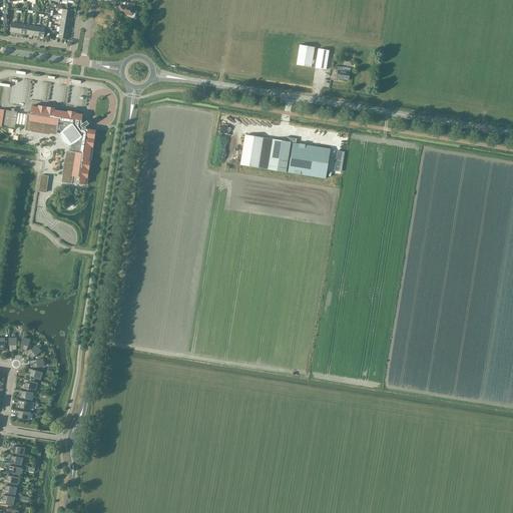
[(125,5),(121,5),(120,10),(119,9),(119,13),(120,13),(119,14),(131,16),(132,8),(134,8),(134,4),(125,2),(125,5)]
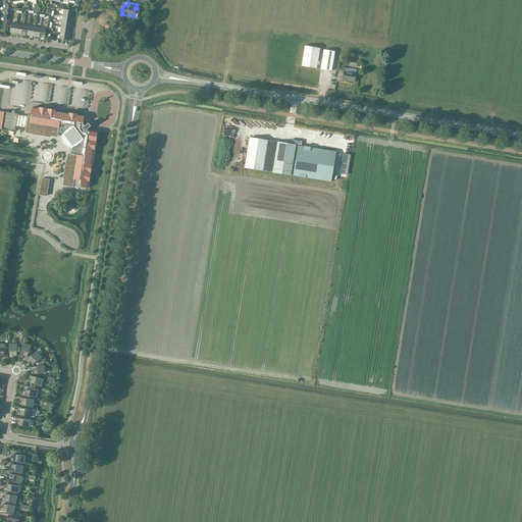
[(324,50),(322,61),(318,60),(320,48),(305,46),(302,66),(321,69),(331,70),(334,51),(324,50)]
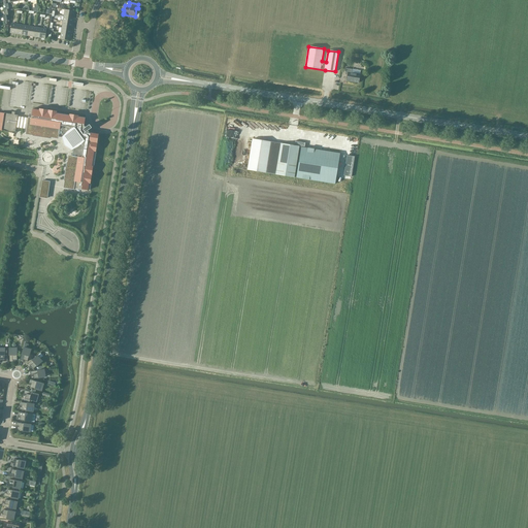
[(350,79),(350,81),(359,84),(360,74),(352,73),(352,69),(345,68),(344,74),(348,74),(347,78),(350,79)]
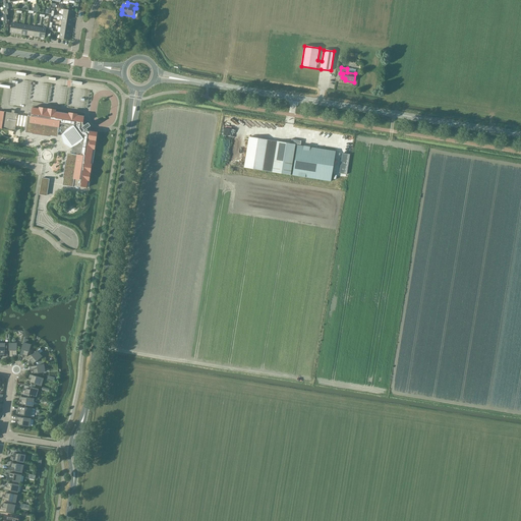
[(98,132),(90,131),(90,130),(90,129),(90,127),(91,126),(89,123),(87,124),(87,123),(85,123),(85,122),(84,122),(83,122),(84,116),(83,116),(77,115),(77,114),(68,113),(68,114),(56,112),(56,110),(39,107),(39,109),(32,108),(31,116),(27,116),(17,115),(18,114),(14,113),(14,112),(11,111),(11,113),(4,111),(4,112),(0,111),(0,128),(8,130),(15,131),(16,125),(26,127),(25,131),(33,132),(32,132),(51,135),(51,134),(58,135),(58,132),(61,132),(62,134),(61,135),(70,148),(71,148),(72,148),(71,154),(69,154),(68,160),(67,160),(64,179),(65,179),(64,185),(73,187),(73,185),(87,188),(87,187),(88,181),(89,181),(92,164),(91,164),(93,150),(95,150),(98,132)]
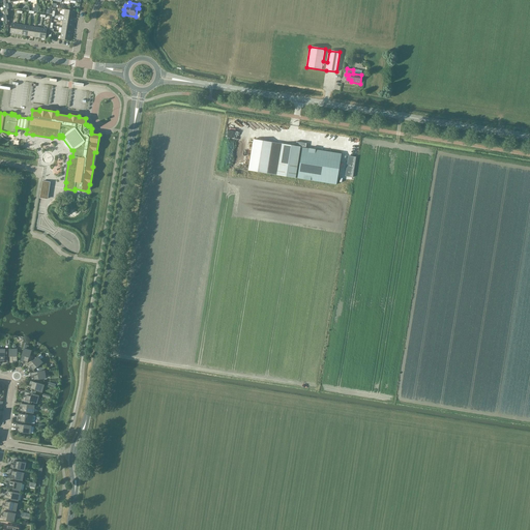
[(300,147),(282,144),(254,140),(248,171),(295,178),(300,147)]
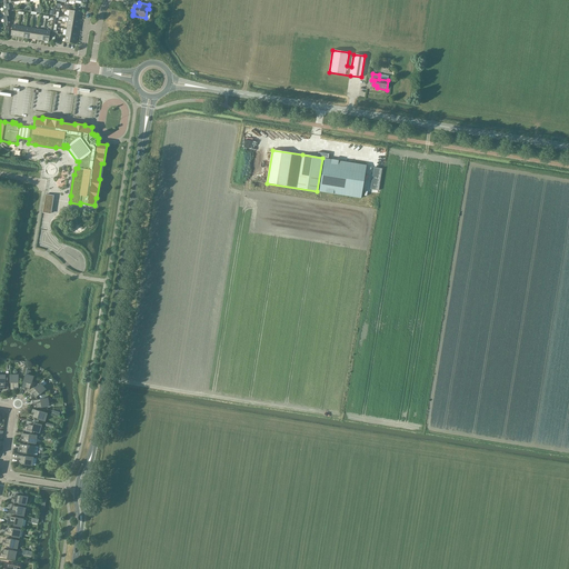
[(319,191),(360,199),(366,166),(325,159),(319,191)]
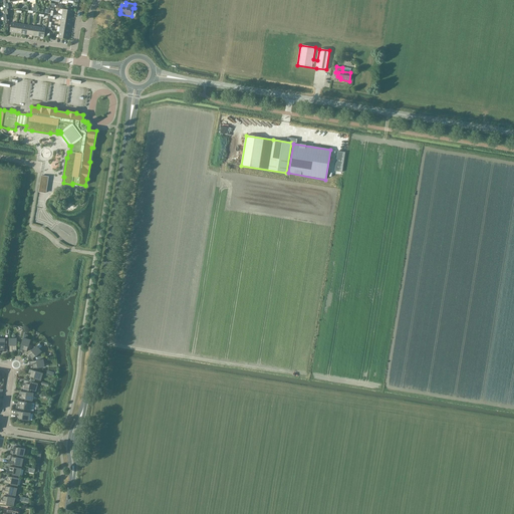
[(334,171),(341,173),(345,153),(337,152),(334,171)]
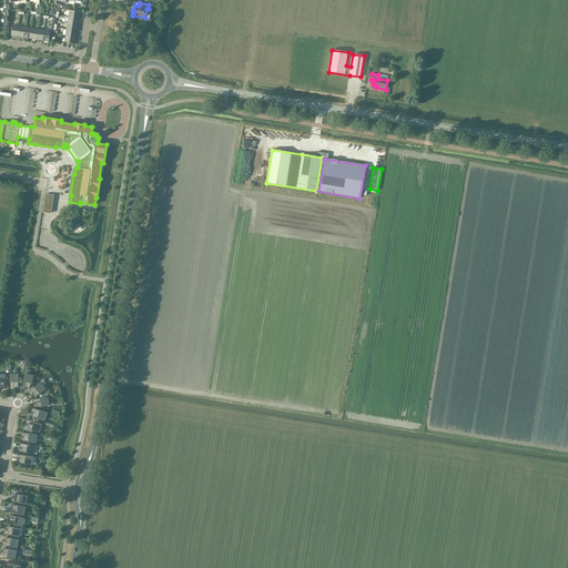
[(43,212),(50,213),(53,195),(46,194),(46,195),(44,202),(44,205),(43,209),(43,211),(43,212)]
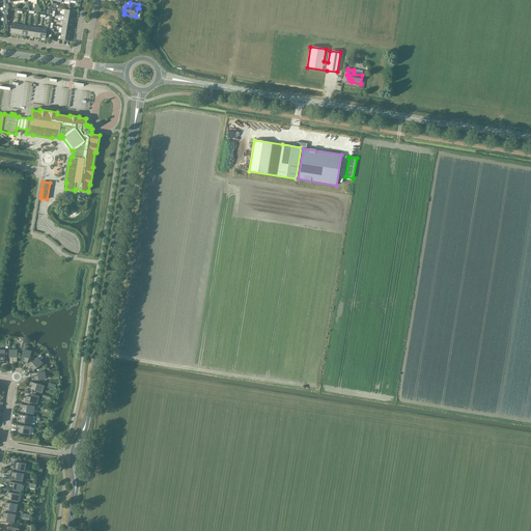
[(28,363),(31,352),(24,350),(20,363),(23,364),(24,362),(28,363)]
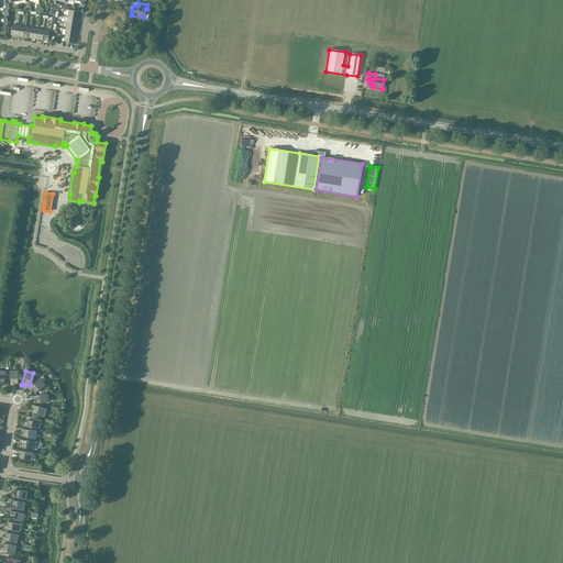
[(35,394),(45,385),(40,379),(29,389),(31,392),(32,390),(35,394)]
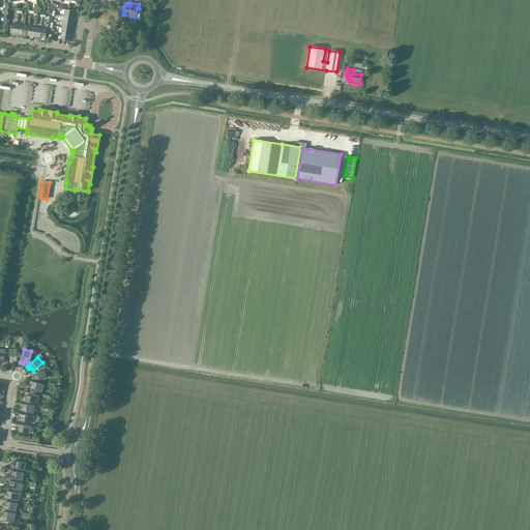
[(45,378),(46,378),(45,371),(30,373),(31,376),(33,376),(34,380),(37,380),(45,378)]
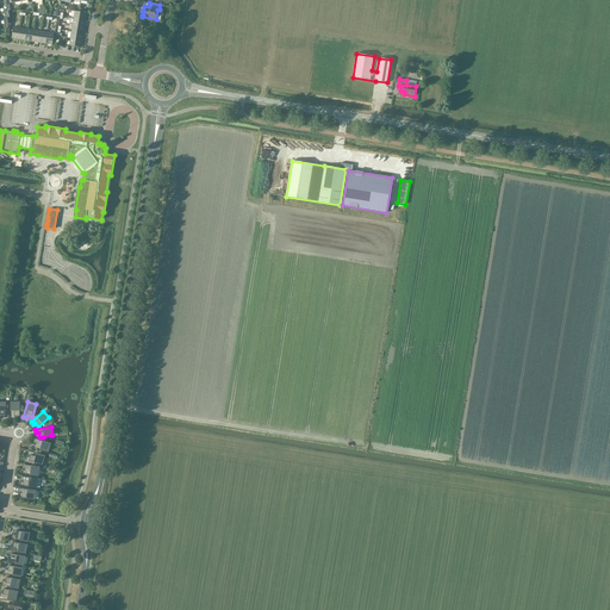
[(35,447),(48,452),(50,443),(35,439),(33,442),(36,443),(35,447)]
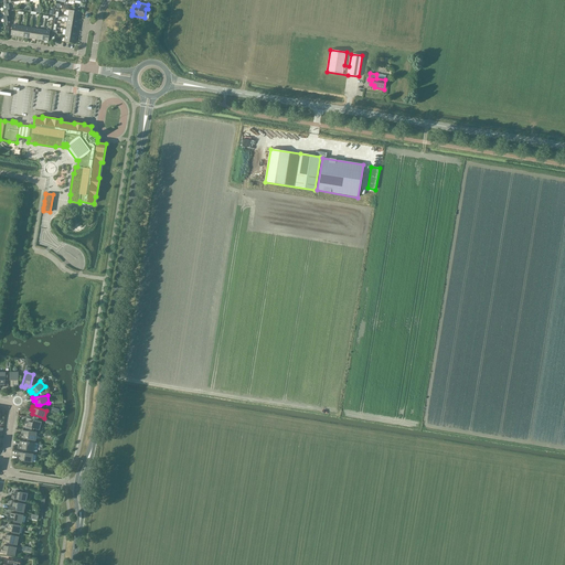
[(32,432),(33,428),(39,429),(41,422),(24,417),(23,420),(23,423),(22,423),(21,427),(24,428),(24,430),(32,432)]
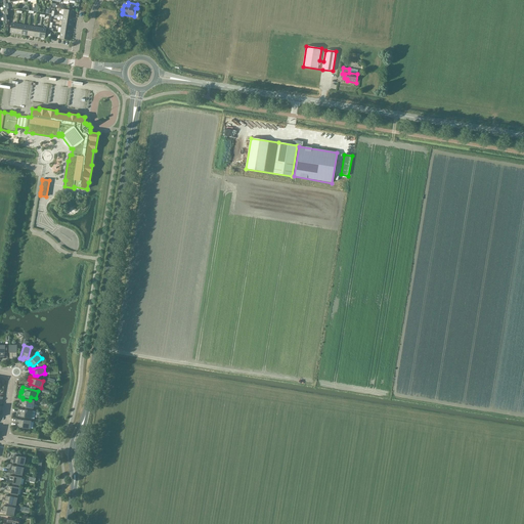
[(20,406),(33,408),(34,401),(30,400),(23,399),(19,399),(19,402),(22,402),(20,406)]
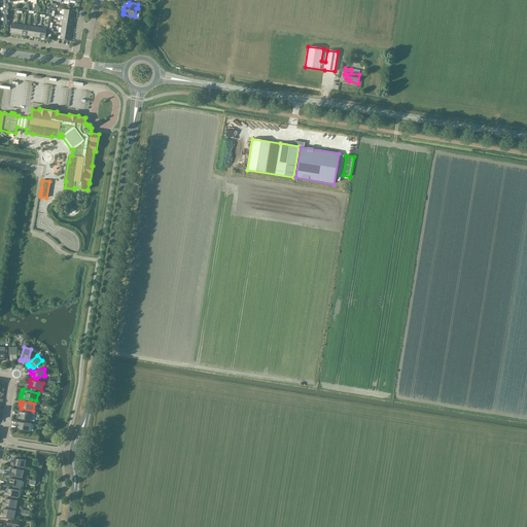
[(20,419),(34,421),(35,414),(19,412),(18,415),(20,415),(20,419)]
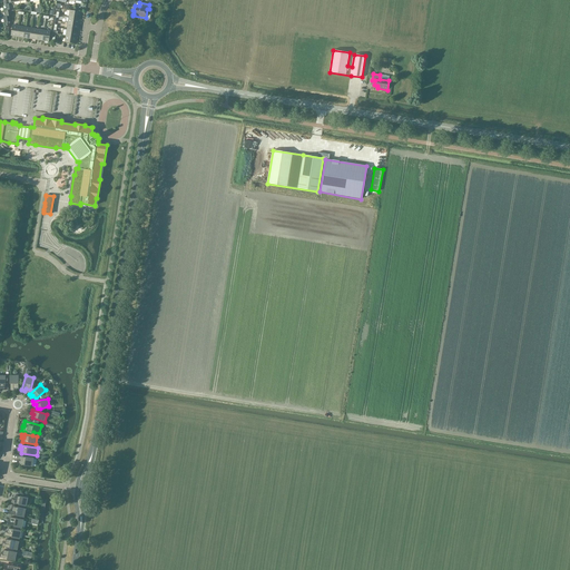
[(19,464),(32,467),(33,459),(18,455),(18,460),(20,460),(19,464)]
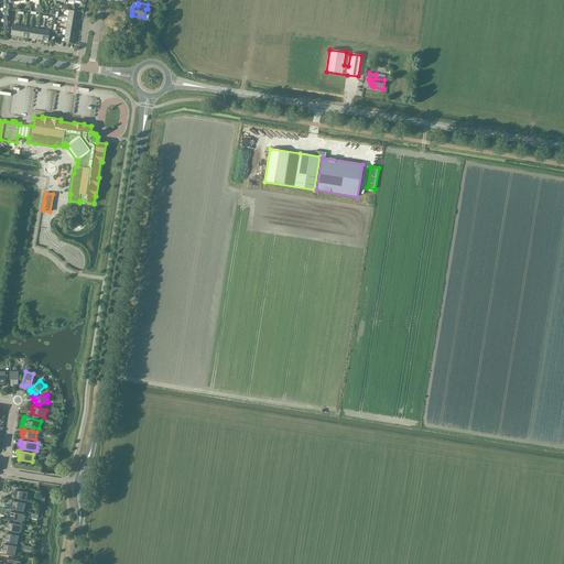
[(17,488),(17,490),(14,490),(14,495),(12,494),(11,498),(25,500),(28,492),(22,491),(23,489),(17,488)]
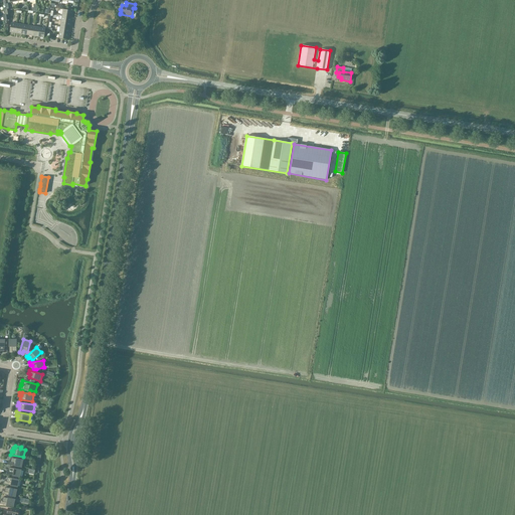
[(23,460),(17,459),(18,458),(11,456),(10,460),(11,460),(11,462),(9,461),(8,464),(21,467),(23,460)]
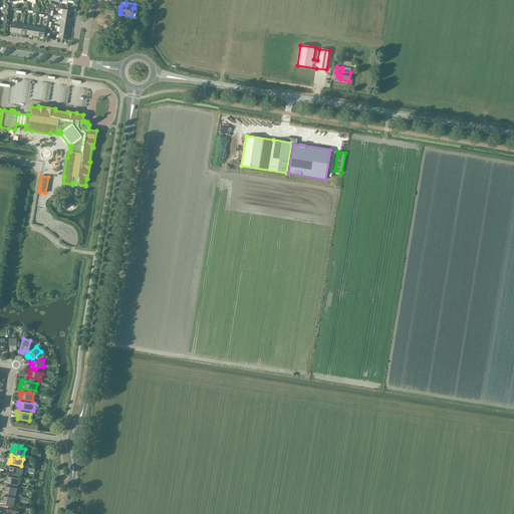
[(19,476),(21,469),(9,466),(9,470),(6,470),(6,473),(19,476)]
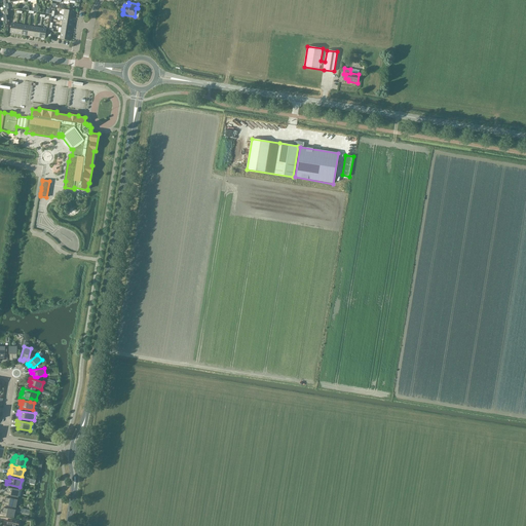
[(17,497),(20,490),(7,487),(6,491),(4,491),(4,494),(17,497)]
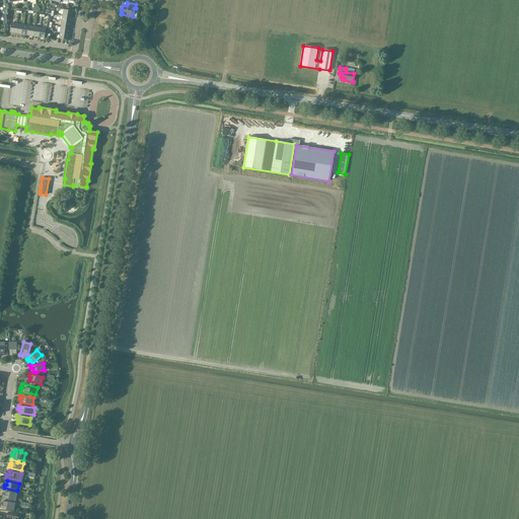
[(15,500),(16,493),(5,491),(4,495),(2,495),(2,498),(15,500)]
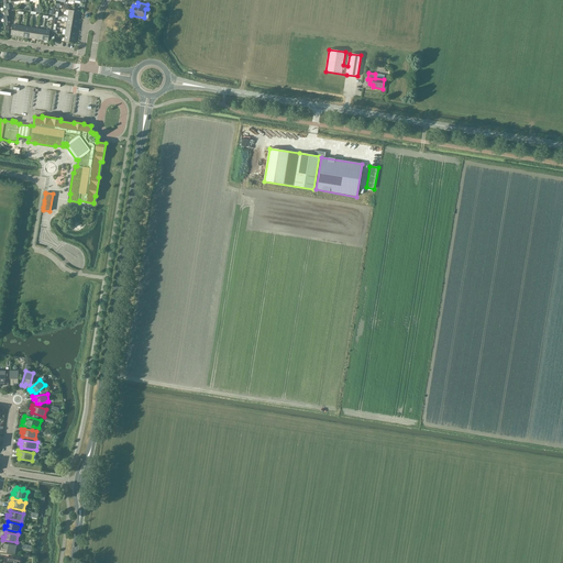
[(0,550),(14,553),(15,545),(3,543),(2,548),(0,547),(0,548),(0,550)]
